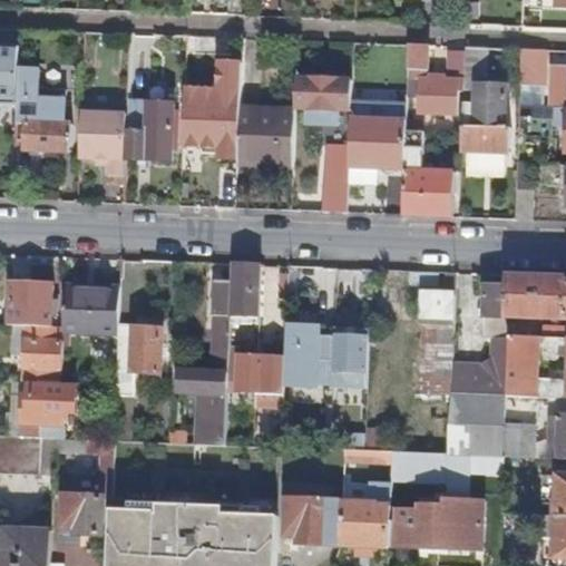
[(11,101),(15,101),(16,66),(17,44),(0,41),(0,105),(3,106),(7,106),(10,104),(11,101)]
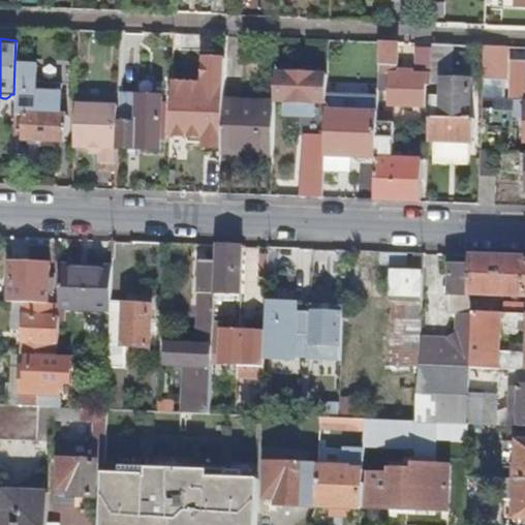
[(394,40),(376,39),(375,70),(385,71),(394,71),(394,40)]
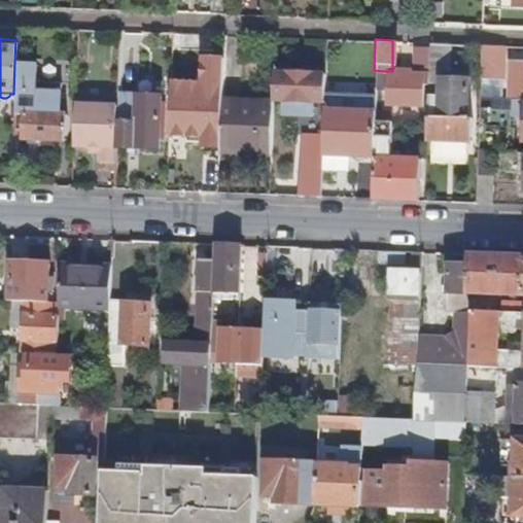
[(425,72),(426,68),(426,41),(413,41),(412,71),(425,72)]
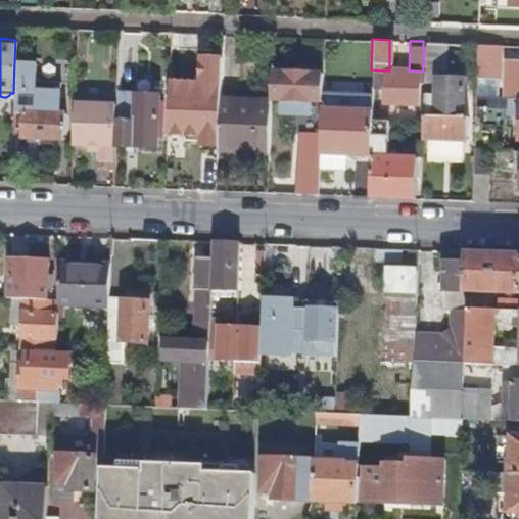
[(423,41),(423,67),(437,67),(437,42),(423,41)]
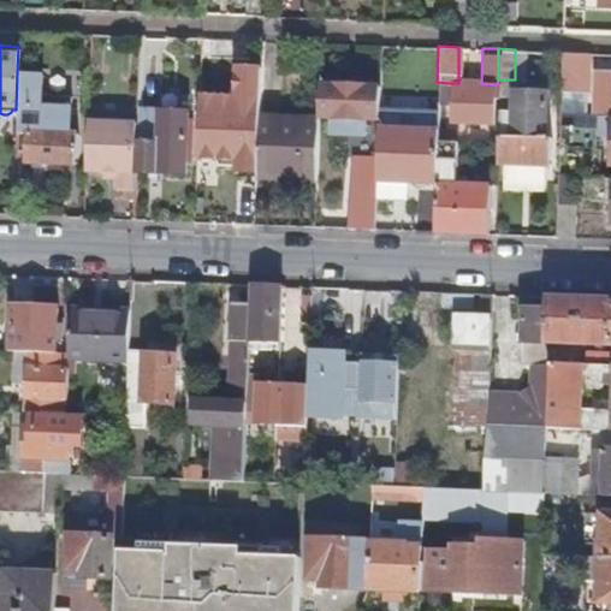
[(558,51),(557,89),(576,89),(582,89),(583,52),(558,51)]
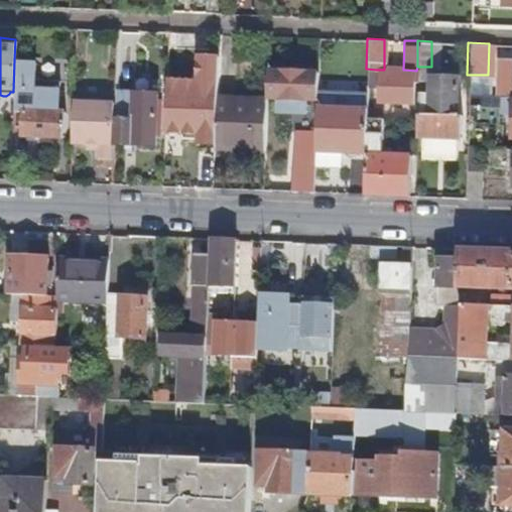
[(132,48),(115,47),(114,89),(130,90),(132,48)]
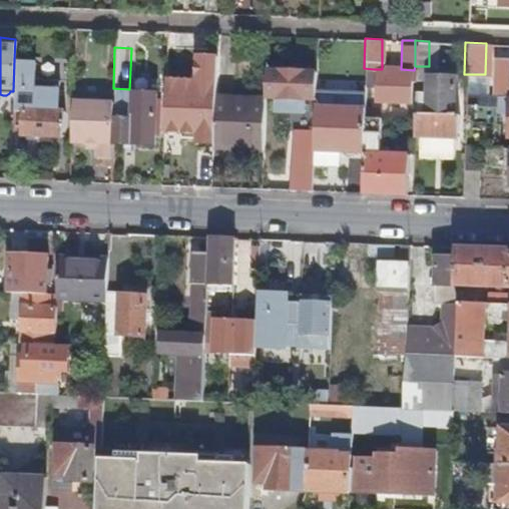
[(186,51),(172,51),(171,78),(163,77),(162,113),(211,115),(212,94),(213,79),(214,54),(194,53),(193,78),(185,78),(186,51)]
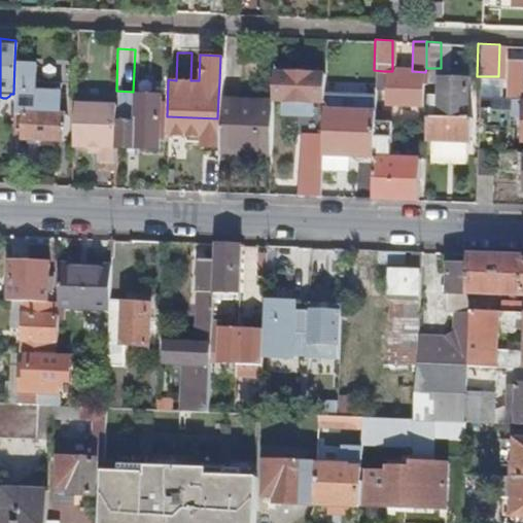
[(23,111),(22,135),(63,137),(64,112),(57,112),(59,80),(33,79),(33,62),(14,61),(13,94),(12,111),(23,111)]
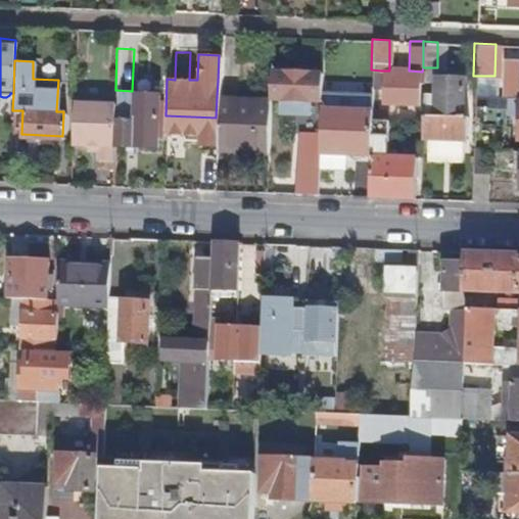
[(518,62),(504,62),(502,95),(505,95),(509,95),(518,95),(518,62)]
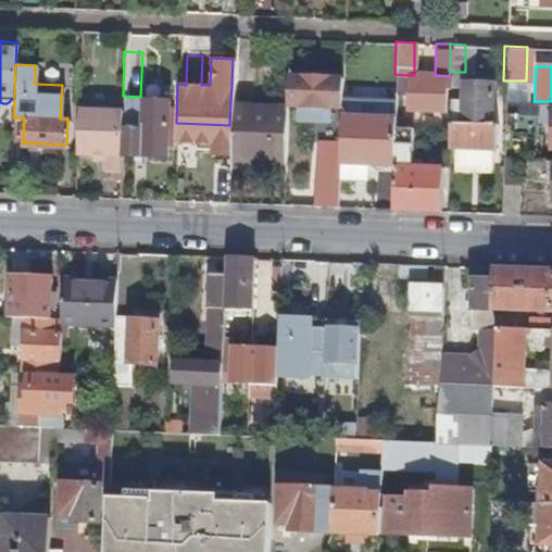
[(339,104),(340,96),(340,76),(286,73),(285,102),(298,103),(297,117),(325,118),(326,104),(339,104)]
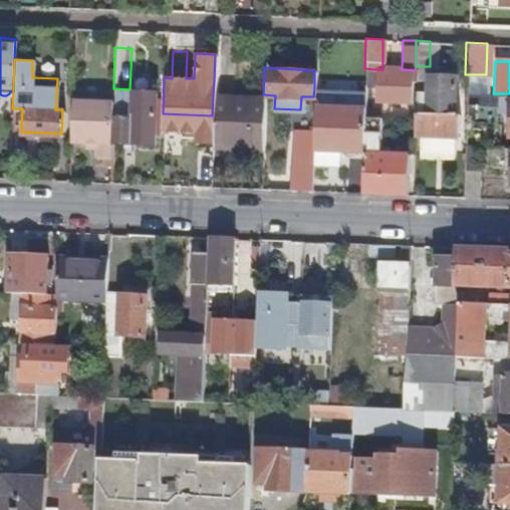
[(415,79),(415,78),(415,70),(402,69),(398,69),(386,69),(383,69),(374,69),(374,74),(373,98),(409,99),(410,79),(415,79)]
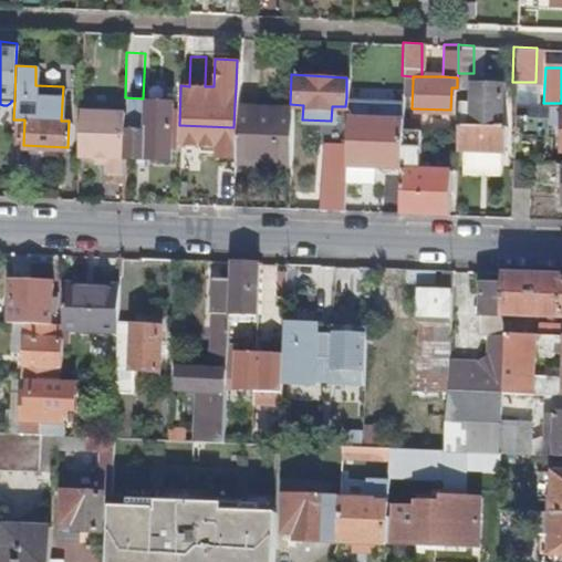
[(468,123),(456,123),(456,129),(455,147),(474,148),(485,148),(503,148),(503,124),(498,124),(499,83),(470,82),(469,87),(469,100),(468,123)]
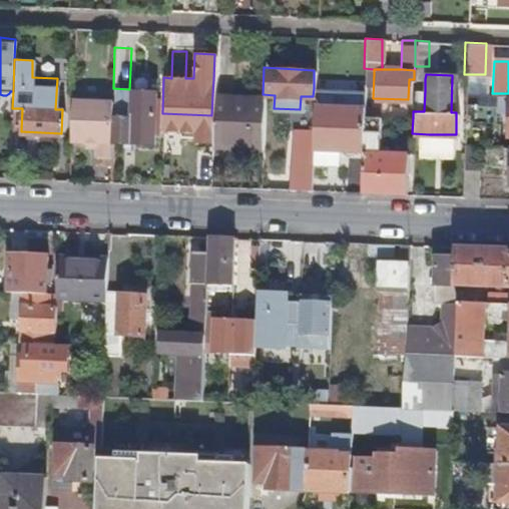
[(463,92),(480,92),(480,74),(464,74),(463,92)]
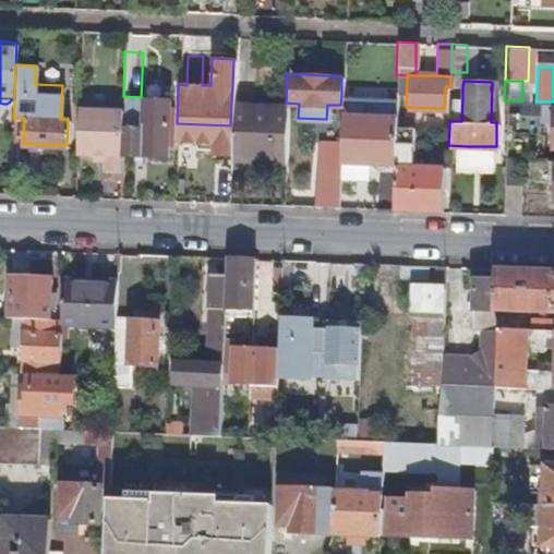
[(462,86),(450,85),(450,86),(450,98),(462,98),(462,86)]
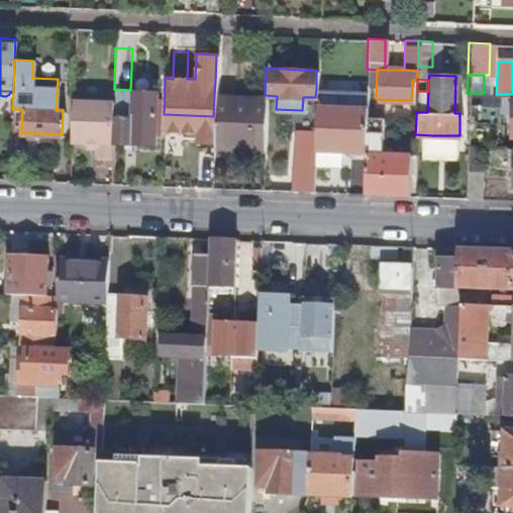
[(114,91),(72,89),(70,141),(96,141),(96,157),(111,158),(112,141),(113,115),(114,91)]
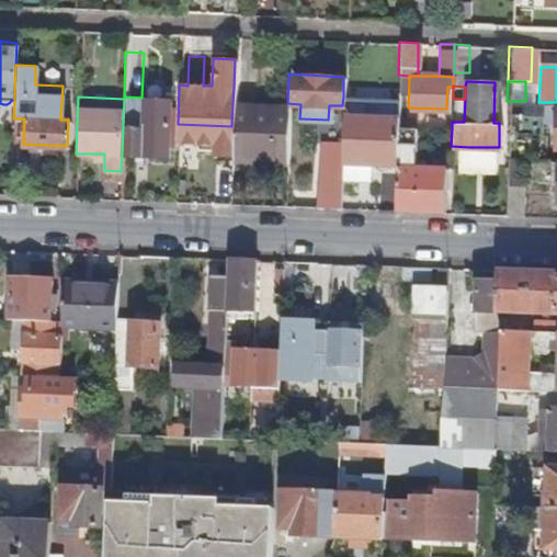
[(133,125),(123,125),(122,154),(167,155),(167,135),(171,135),(172,126),(167,126),(168,99),(144,99),(144,120),(133,120),(133,125)]
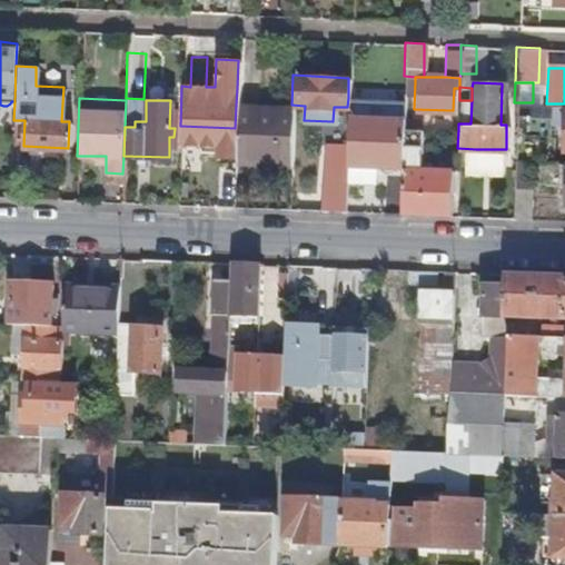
[(514,102),(514,115),(548,116),(549,103),(546,103),(533,102),(514,102)]
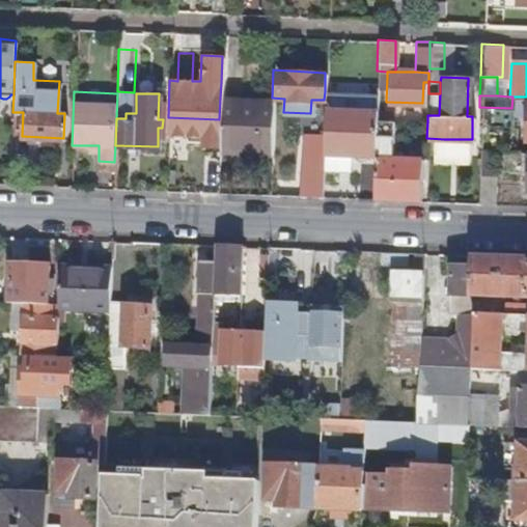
[(526,100),(526,101),(526,96),(517,96),(516,113),(520,114),(519,135),(524,135),(524,139),(526,139),(526,100)]
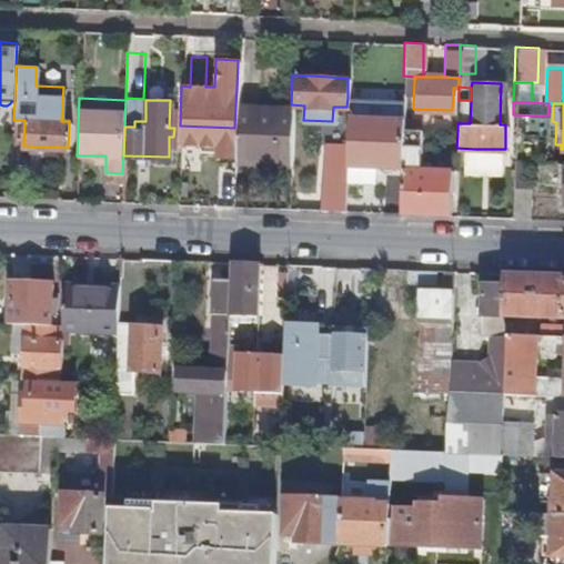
[(291,107),(235,104),(234,128),(233,162),(289,164),(291,107)]
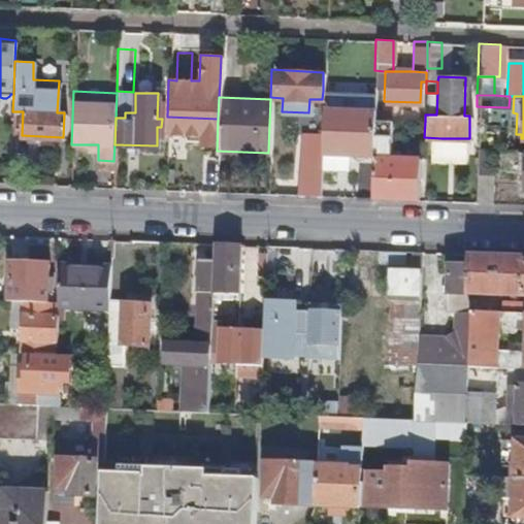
[(373,109),(322,107),(321,133),(320,153),(371,155),(373,119),(373,109)]
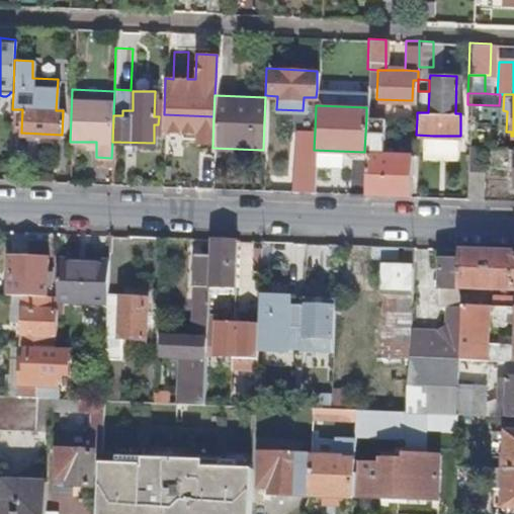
[(364,152),(364,157),(363,192),(409,194),(410,153),(381,152),(382,116),(366,116),(364,152)]
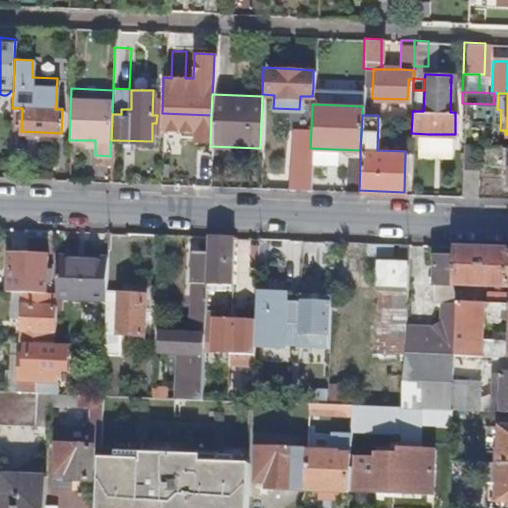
[(309,188),(309,178),(310,148),(311,129),(290,128),(288,187),(309,188)]
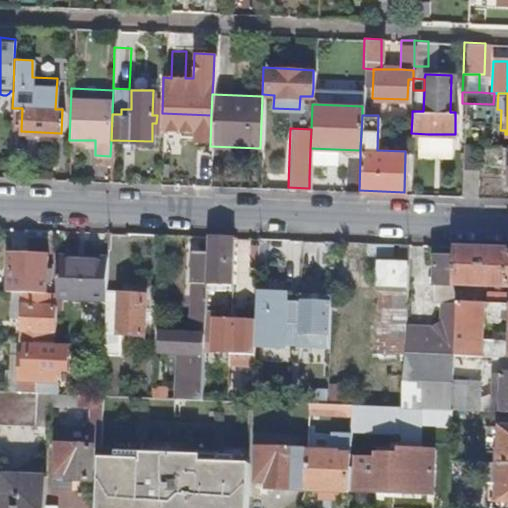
[(460,168),(467,168),(468,142),(461,142),(460,168)]
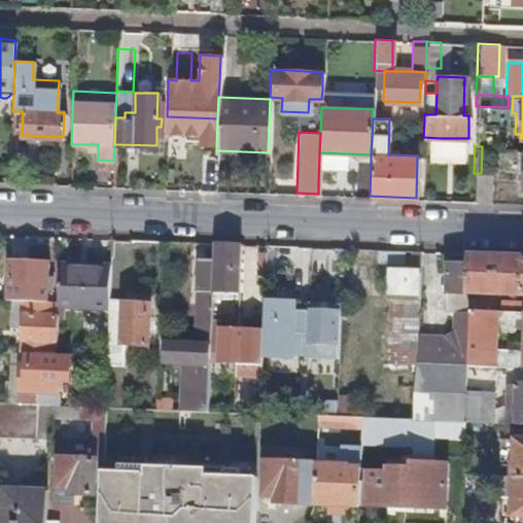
[(237,288),(239,242),(213,241),(212,257),(211,288),(234,289),(234,294),(237,294),(237,288)]
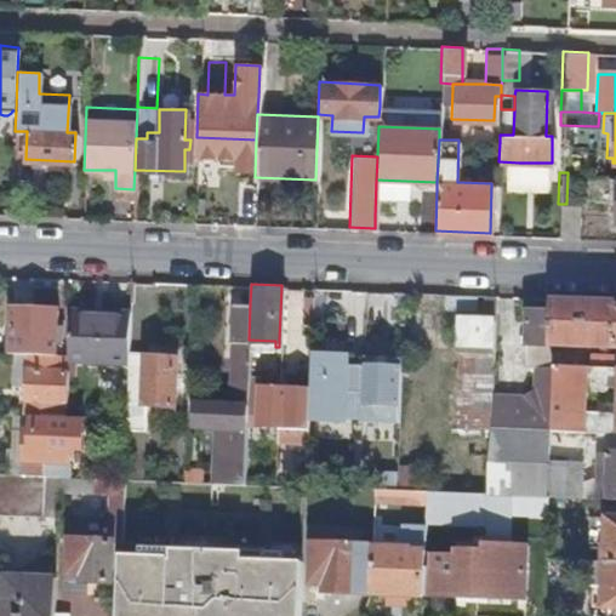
[(547,341),(612,343),(614,298),(549,296),(548,308),(547,341)]
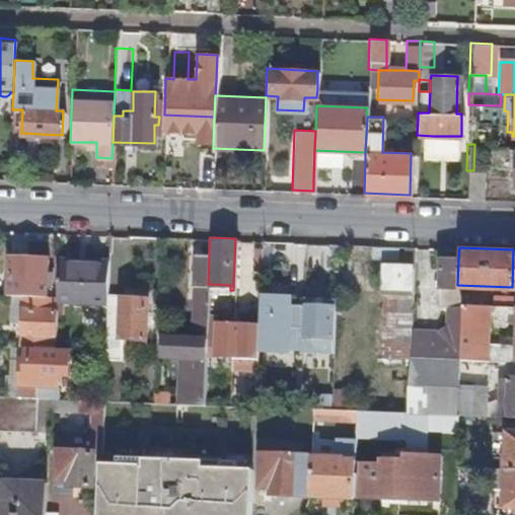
[(192,315),(207,316),(208,284),(209,253),(195,252),(192,315)]
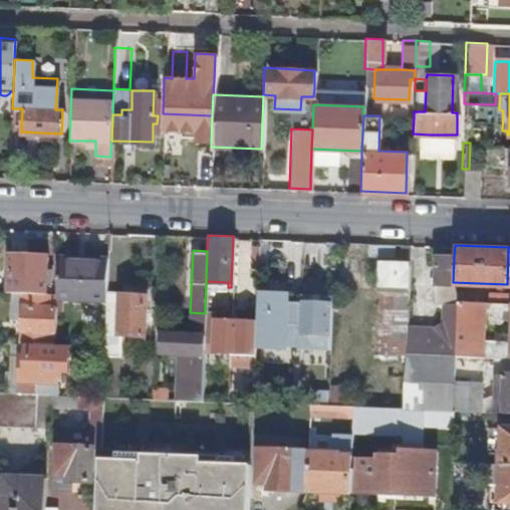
[(6,290),(22,291),(44,292),(45,279),(50,280),(50,269),(44,269),(45,254),(7,252),(6,290)]
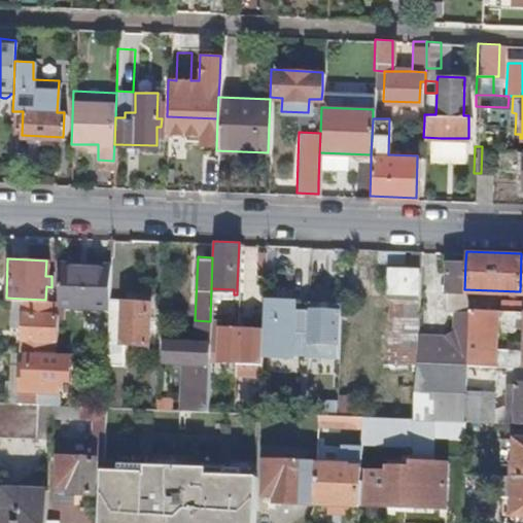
[(108,304),(108,299),(109,267),(77,266),(78,260),(58,259),(57,300),(57,302),(108,304)]
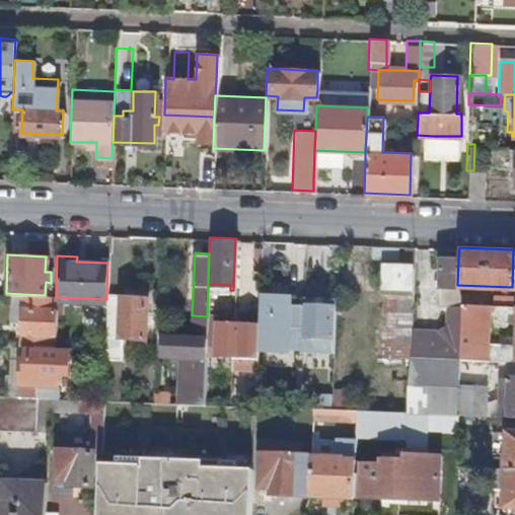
[(437,334),(410,333),(409,351),(409,356),(459,358),(461,303),(460,299),(457,285),(458,258),(440,256),(439,279),(439,286),(438,305),(447,305),(446,324),(437,334)]
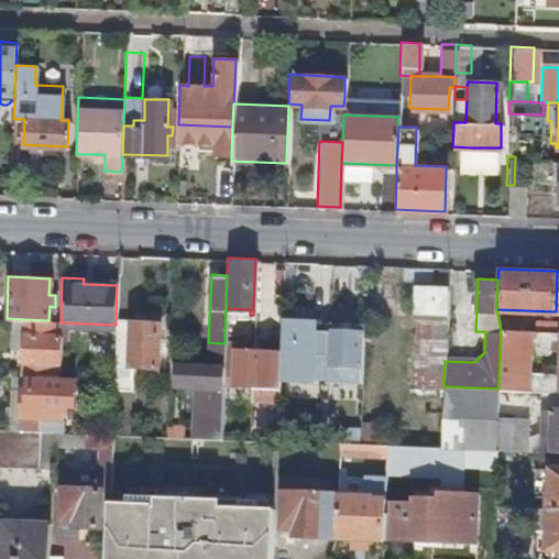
[(444,381),(445,361),(447,288),(415,287),(412,380),(444,381)]
